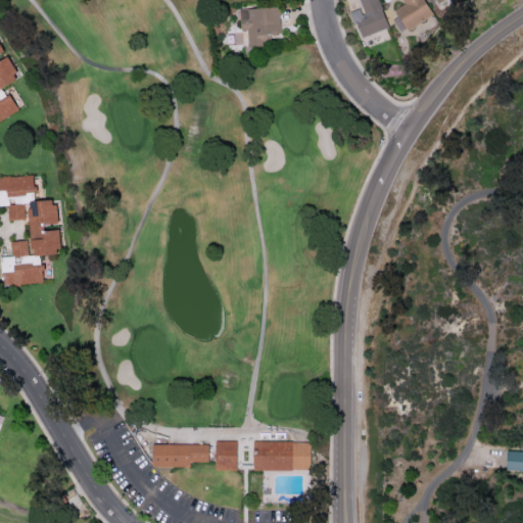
[(360,38),(388,28),(378,0),(358,0),(361,7),(350,11),(360,38)]
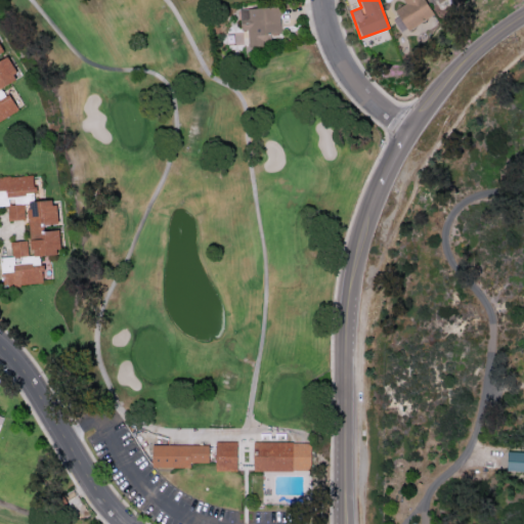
[(402,0),(404,3),(395,9),(407,31),(433,15),(424,0),(402,0)]
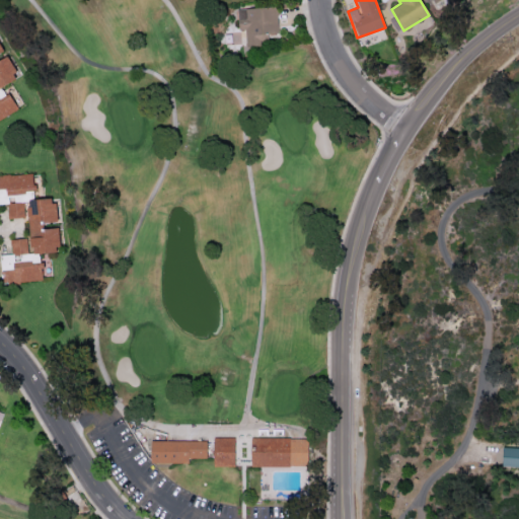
[(237,8),(238,29),(244,29),(245,47),(260,46),(260,40),(268,40),(268,34),(278,33),(276,7),(237,8)]
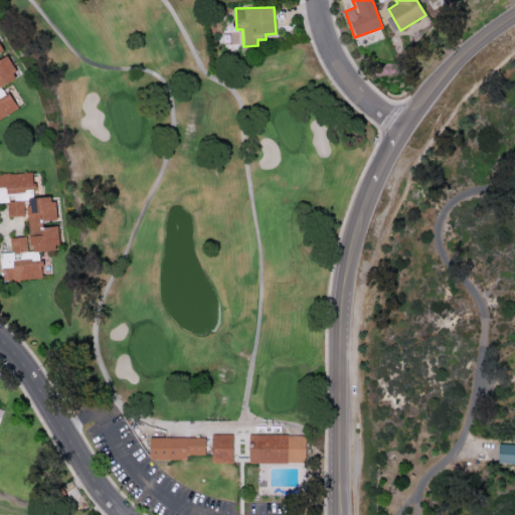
[(0,119),(17,111),(4,84),(17,78),(0,42),(0,119)]
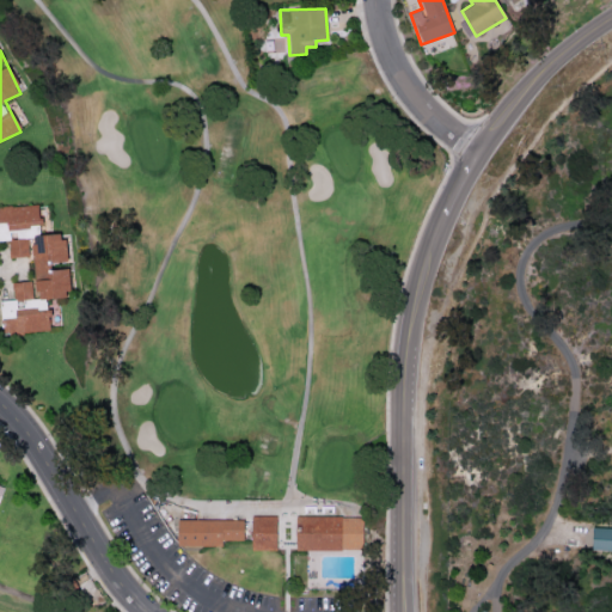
[(50,331),(49,299),(69,298),(67,233),(41,234),(40,204),(0,206),(0,240),(8,240),(10,257),(32,256),(34,281),(12,282),(13,300),(0,300),(2,334),(50,331)]
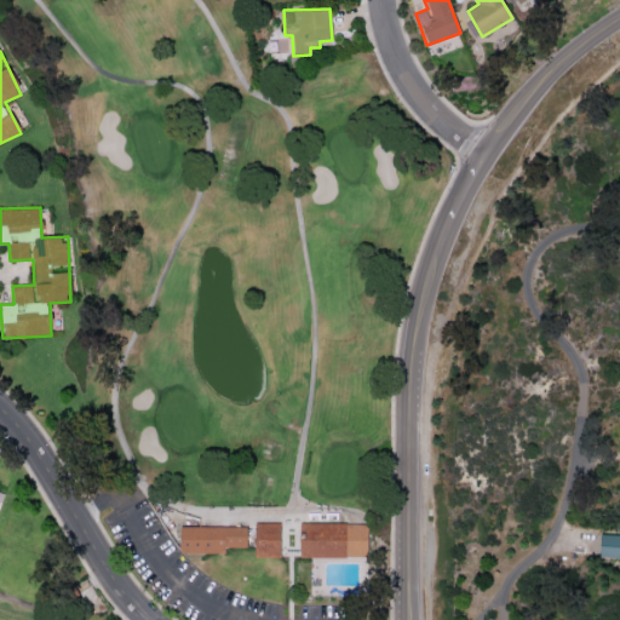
[(181,520),(374,518),(374,561),(287,557),(182,552),(181,520)]
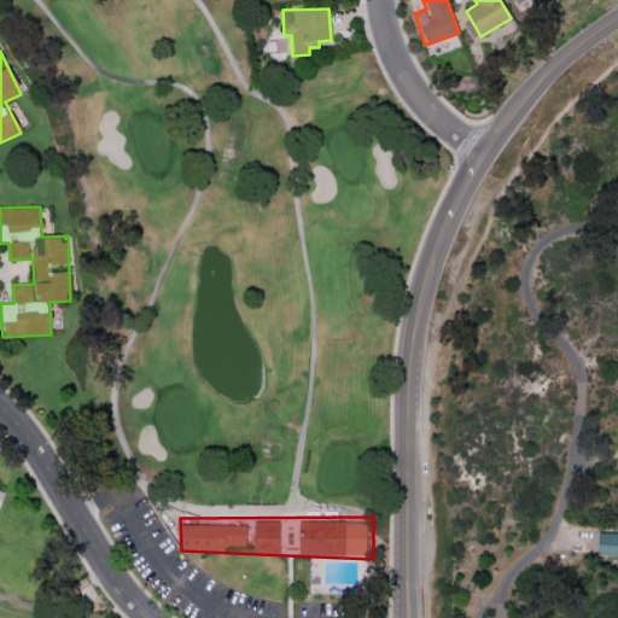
[(617,532),(598,532),(596,555),(617,555),(617,532)]
